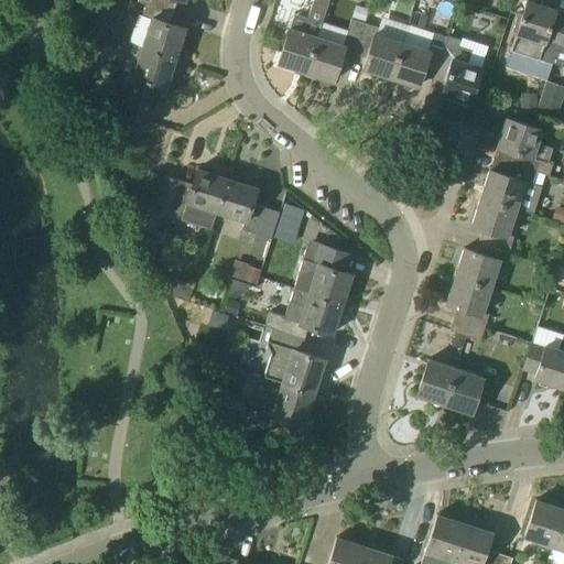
[(184,0),(185,0),(148,0),(148,1),(174,10),(176,0),(184,0)]
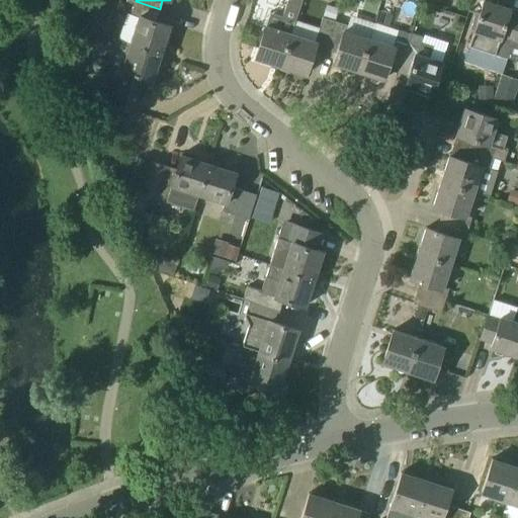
[(287,0),(278,29),(266,25),(255,59),(280,66),(290,33),(291,33),(295,20),(301,0),(287,0)]
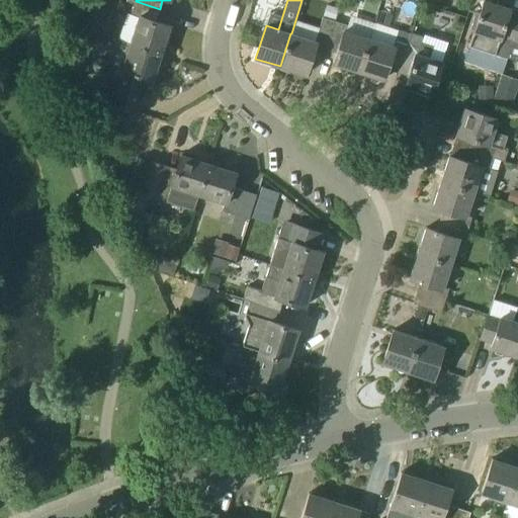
[(467,46),(463,60),(483,66),(492,64),(505,68),(508,58),(507,57),(517,22),(517,16),(509,13),(510,8),(485,0),(484,0),(469,47),(467,46)]
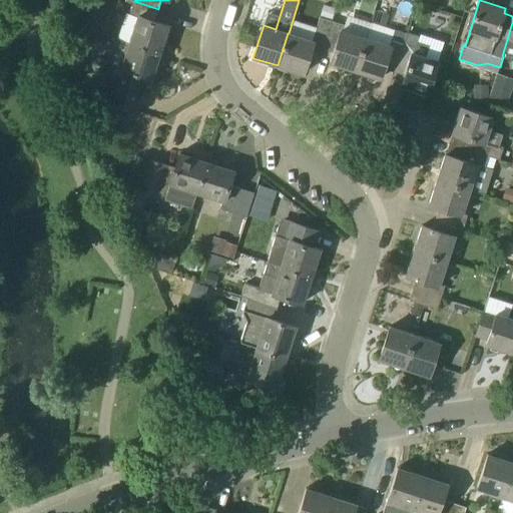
[(154,21),(158,9),(134,1),(130,14),(137,17),(129,42),(160,52),(168,25),(154,21)]
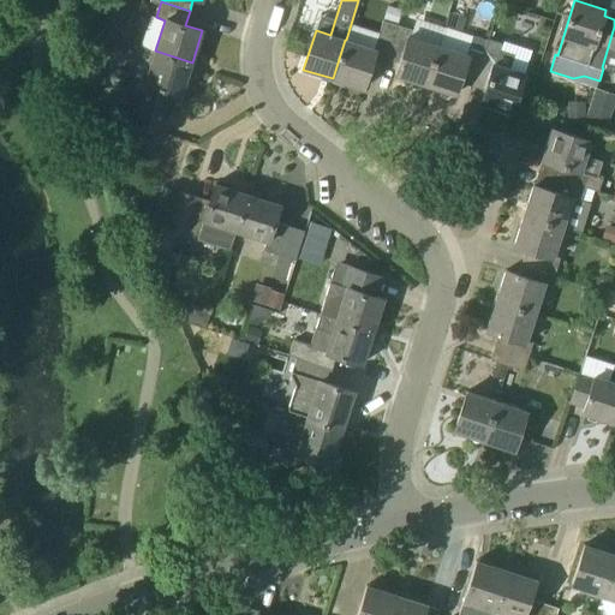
[(412,30),(410,29),(415,16),(402,12),(398,25),(387,59),(400,63),(395,75),(425,84),(439,46),(410,36),(412,30)]
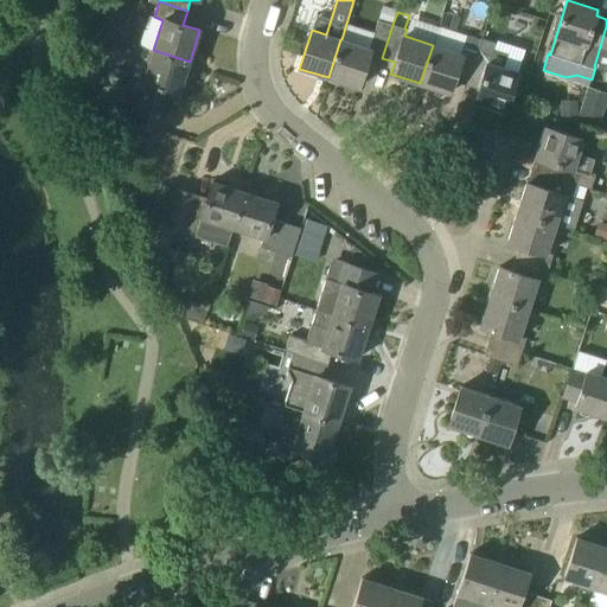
[(382,58),(393,25),(378,20),(375,33),(346,24),(342,39),(340,39),(328,77),(358,88),(370,53),(382,58)]
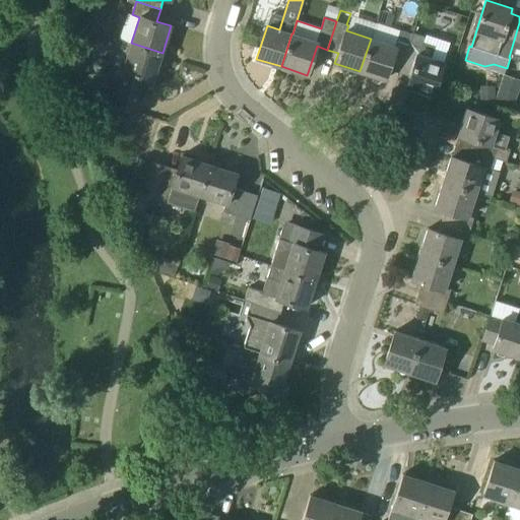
[(519,60),(519,22),(509,57),(510,58),(519,60)]
